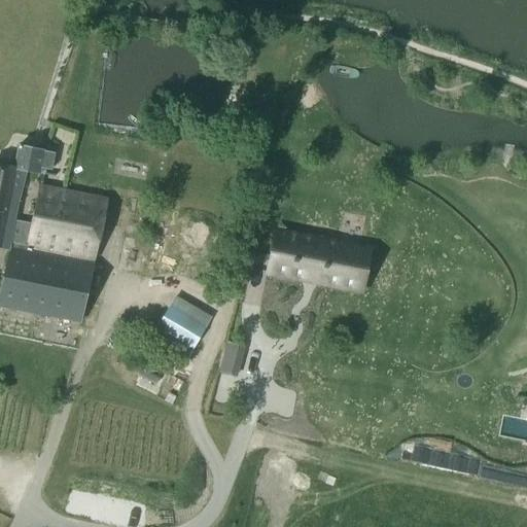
[(0,163),(0,249),(9,251),(10,247),(26,250),(32,224),(15,220),(26,171),(40,174),(41,169),(51,171),(55,153),(44,151),(44,150),(18,144),(13,166),(0,163)]
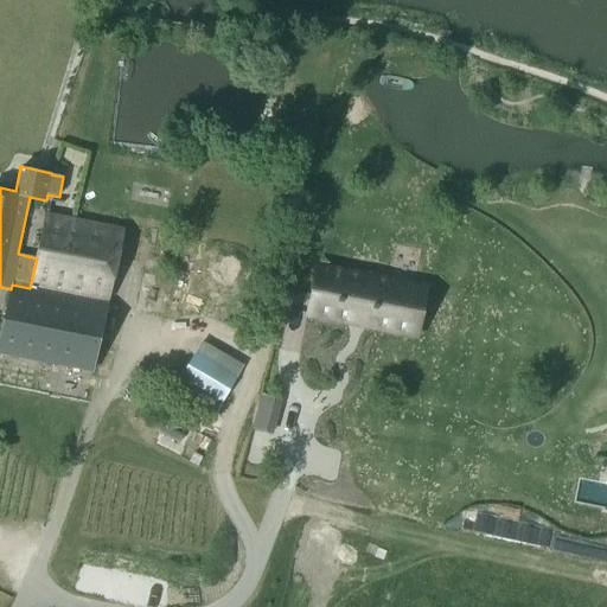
[(11,289),(0,339),(0,353),(17,358),(42,363),(91,374),(107,305),(36,289),(37,286),(108,300),(122,231),(45,216),(37,259),(30,288),(12,285),(11,289)]
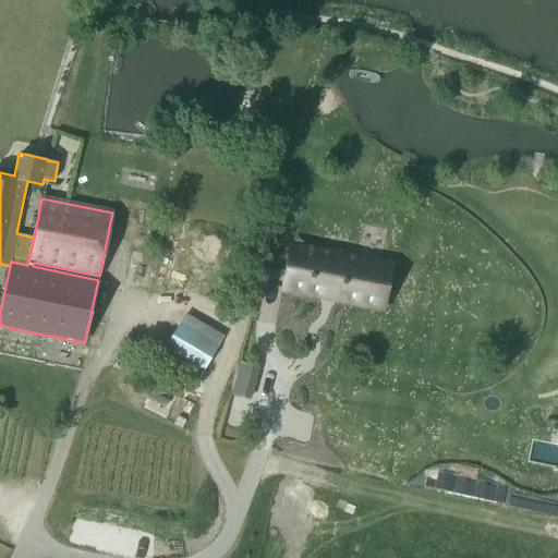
[(298,249),(289,289),(332,298),(341,257),(298,249)]
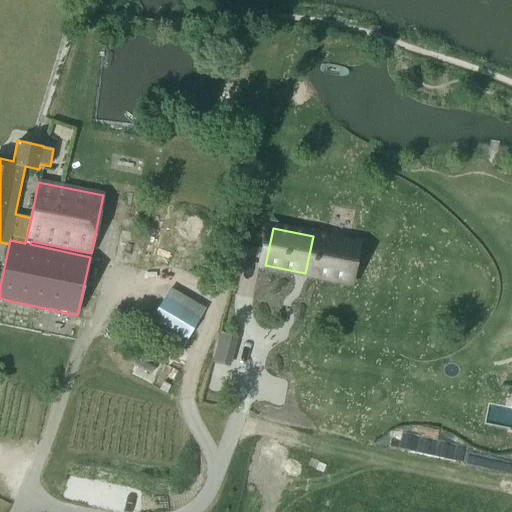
[(313,236),(305,273),(326,277),(326,276),(346,280),(353,244),(313,236)]
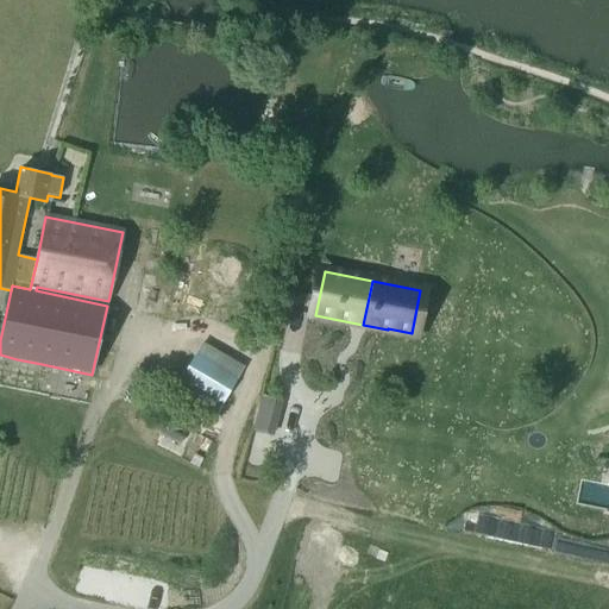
[(181,381),(223,405),(237,380),(195,356),(181,381)]
